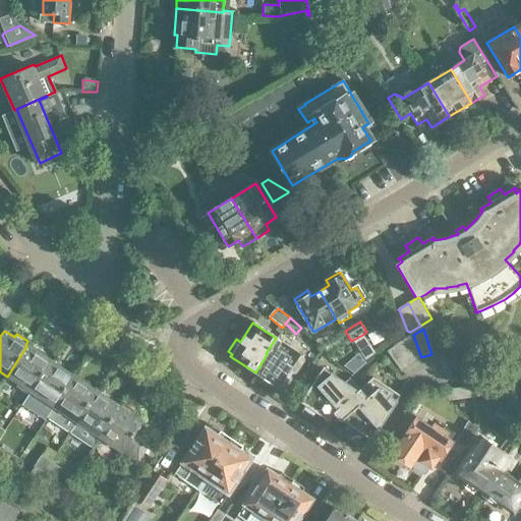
[(362,335),(351,341),(365,362),(375,356),(362,335)]
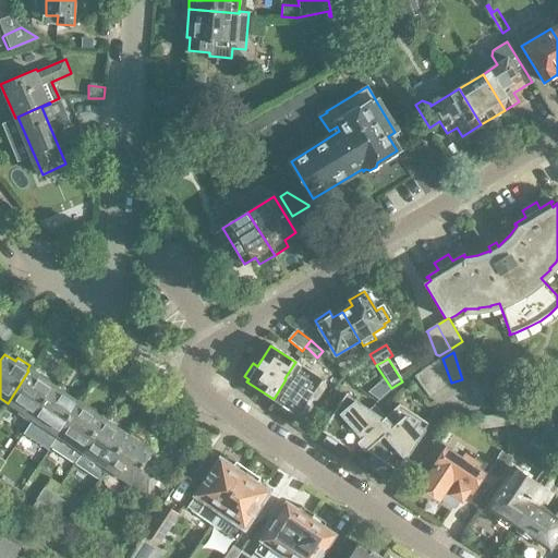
[(435,383),(440,390),(451,383),(443,359),(429,366),(435,383)]
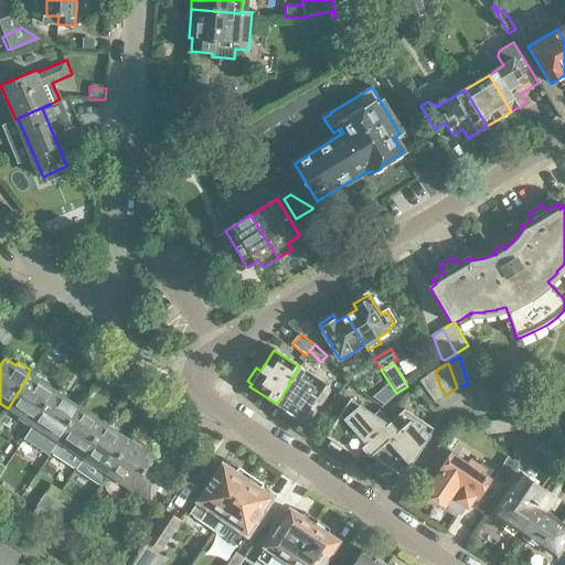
[(289,384),(277,404),(301,420),(304,418),(306,420),(311,419),(316,412),(315,406),(312,405),(313,403),(318,405),(320,405),(329,392),(329,388),(324,386),(326,384),(300,368),(288,383),(289,384)]
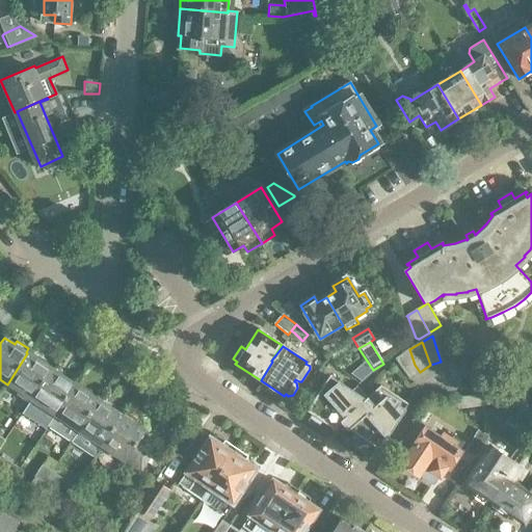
[(410,380),(420,372),(415,365),(409,349),(407,350),(395,360),(410,380)]
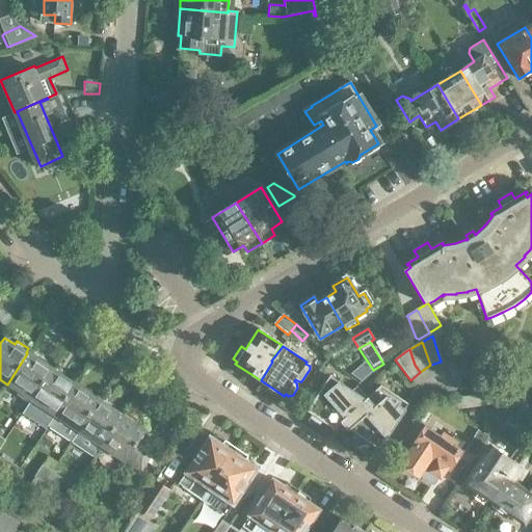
[(27,353),(7,384),(31,400),(51,369),(27,353)]
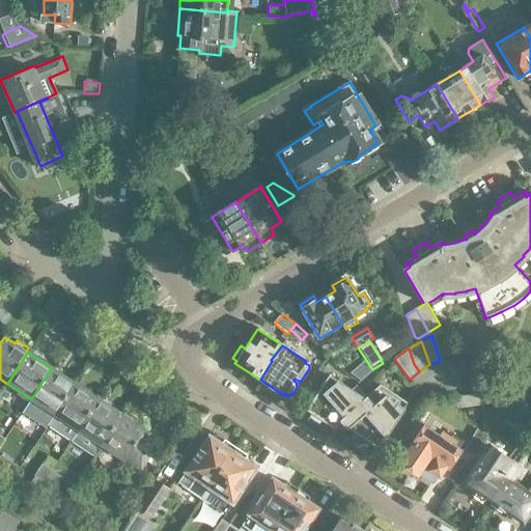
[(75,384),(51,368),(31,399),(39,406),(40,403),(55,413),(75,384)]
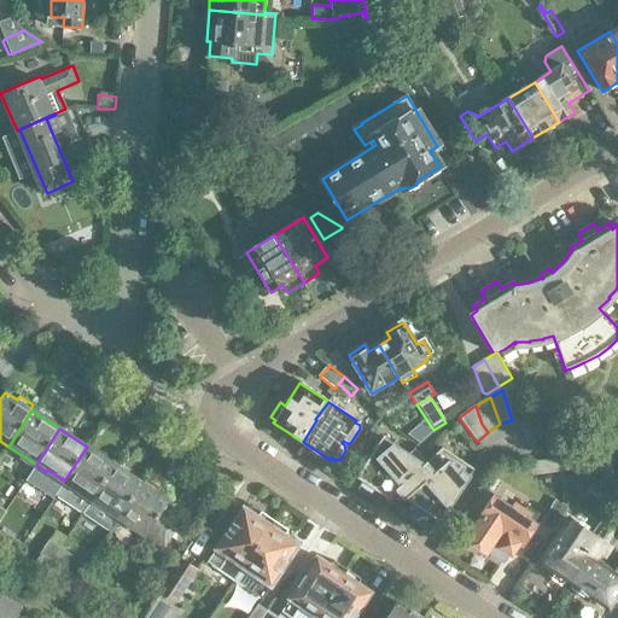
[(441,522),(476,470),(443,448),(427,462),(415,449),(409,455),(383,438),(356,478),(361,481),(359,485),(360,490),(368,496),(373,495),(375,490),(388,497),(386,499),(388,500),(398,490),(406,499),(404,500),(406,501),(407,500),(413,503),(410,508),(412,513),(420,518),(425,518),(427,513),(441,522)]
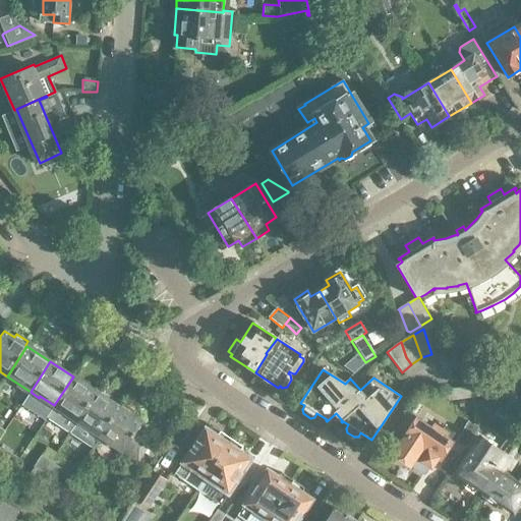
[(505,373),(508,383),(517,379),(513,369),(505,373)]
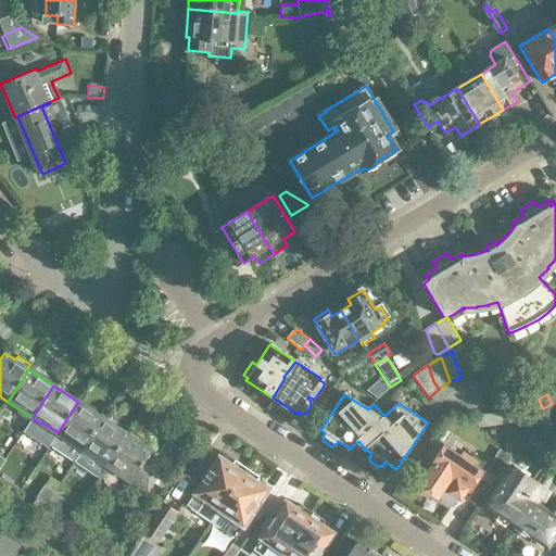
[(532,412),(542,408),(539,399),(530,401),(532,412)]
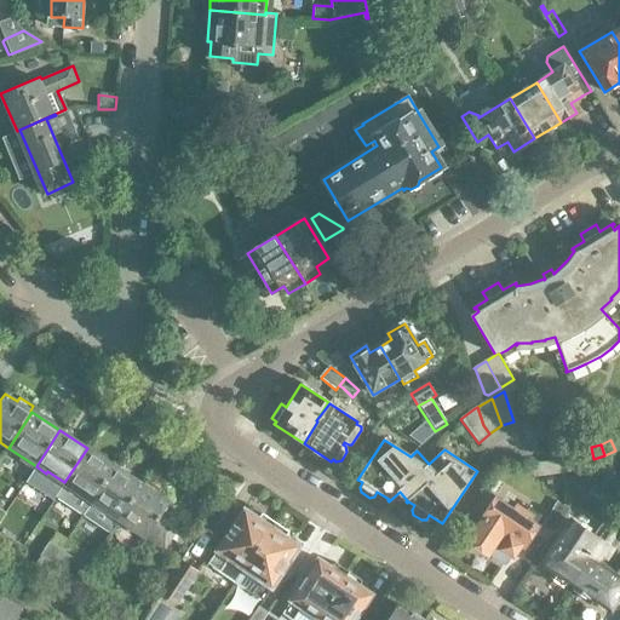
[(82,515),(114,466),(87,448),(64,482),(56,497),(82,515)]
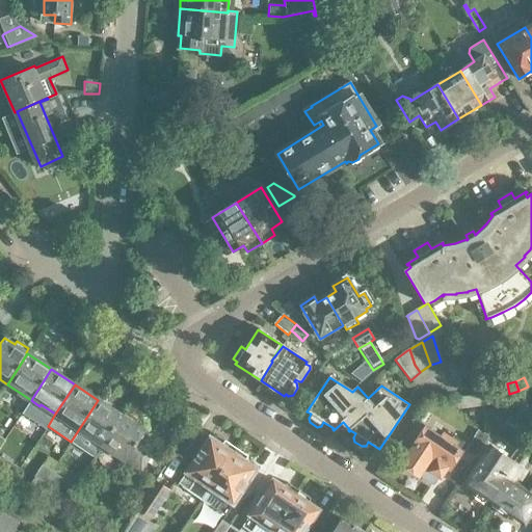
[(469,396),(458,397),(459,408),(490,403),(509,399),(506,388),(479,395),(469,396)]
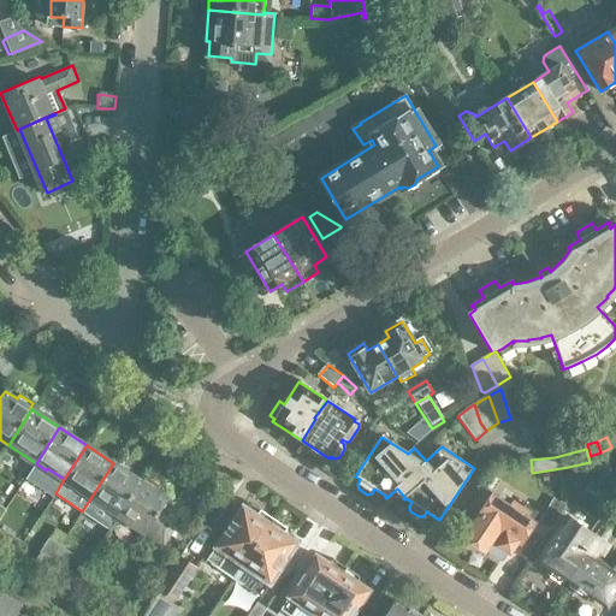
[(113,463),(82,511),(110,529),(118,517),(141,481),(113,463)]
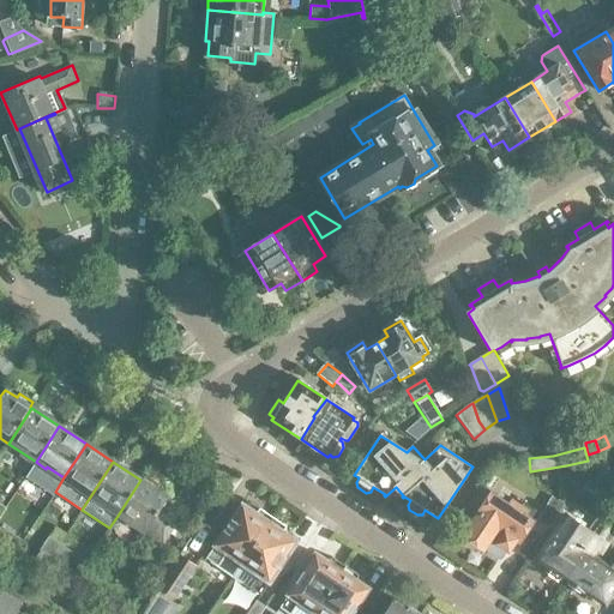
[(143,481),(140,480),(118,516),(144,533),(145,531),(162,543),(178,521),(161,509),(168,497),(156,489),(158,485),(146,477),(143,481)]
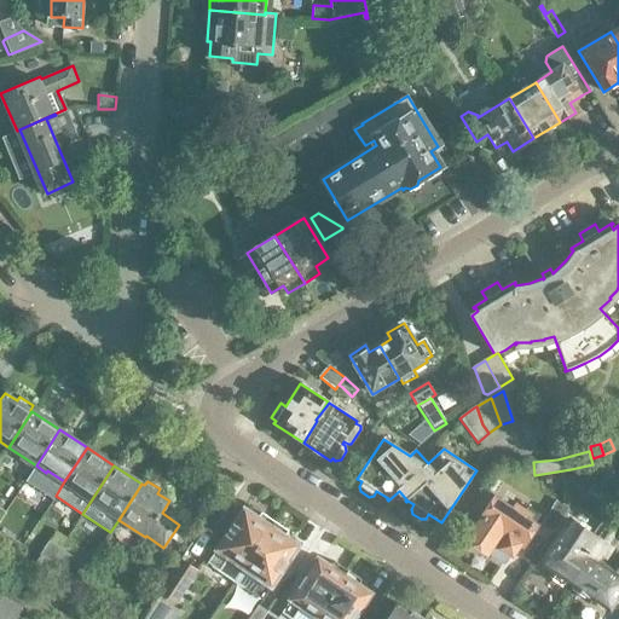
[(520,509),(525,502),(509,491),(501,503),(495,499),(468,541),(486,551),(504,562),(510,553),(512,554),(522,538),(526,541),(543,514),(532,507),(531,509),(527,507),(524,512),(520,509)]
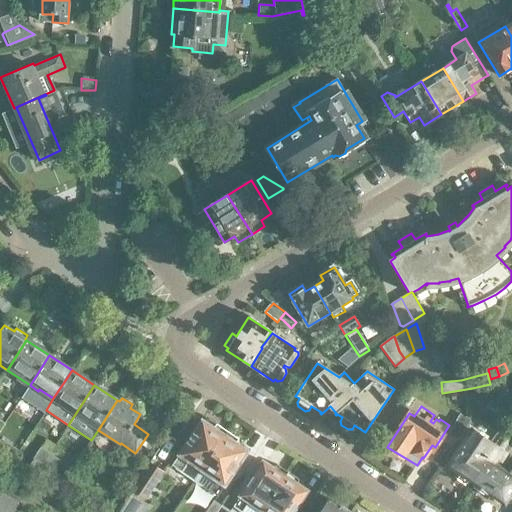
[(457,441),(470,421),(460,414),(447,434),(457,441)]
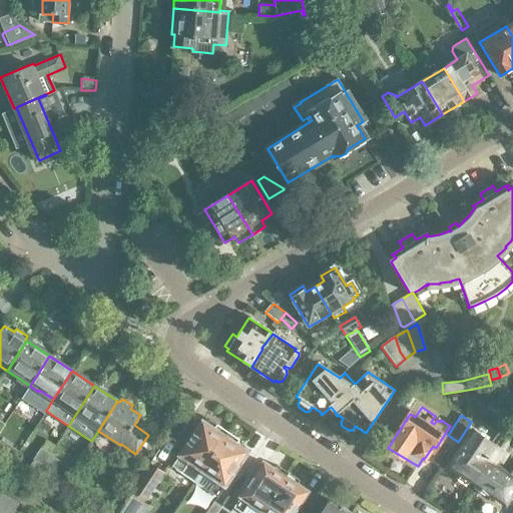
[(195,482),(227,433),(215,425),(212,429),(201,421),(171,466),(195,482)]
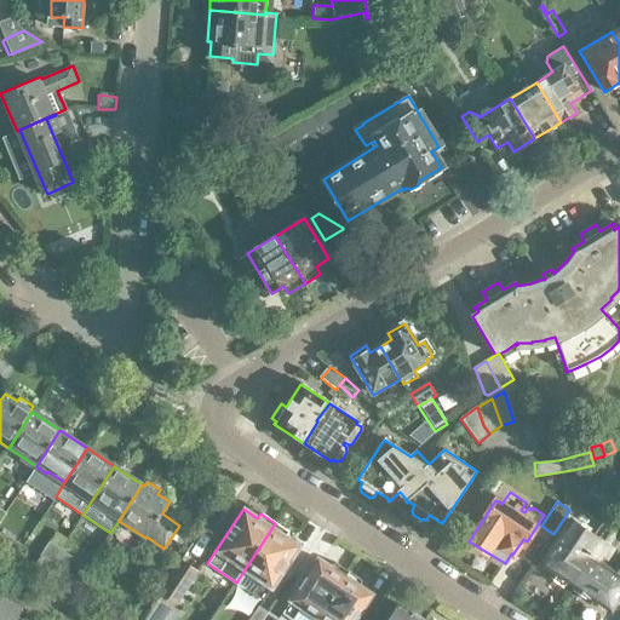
[(5,514),(0,521),(0,530),(5,534),(15,521),(5,514)]
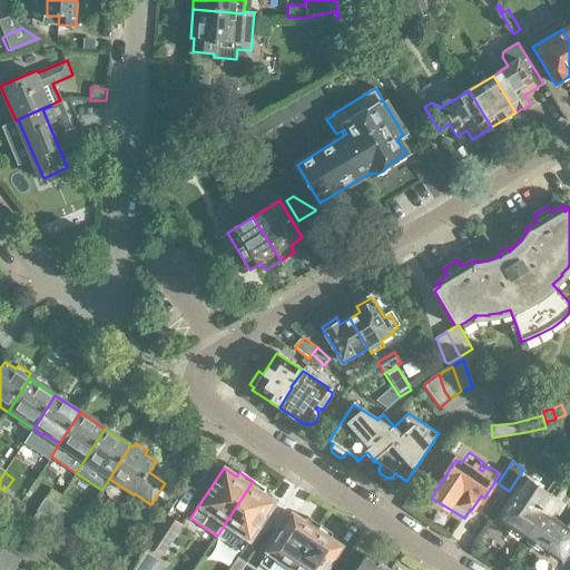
[(547,502),(556,508),(568,489),(560,484),(551,495),(526,479),(499,519),(523,536),(547,502)]
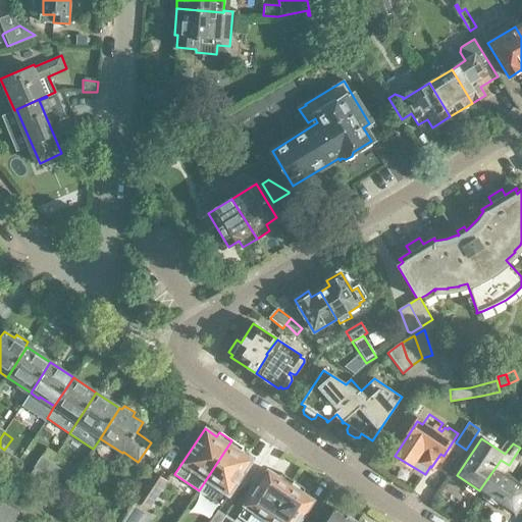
[(231,440),(199,490),(222,506),(252,460),(242,453),(245,449),(231,440)]
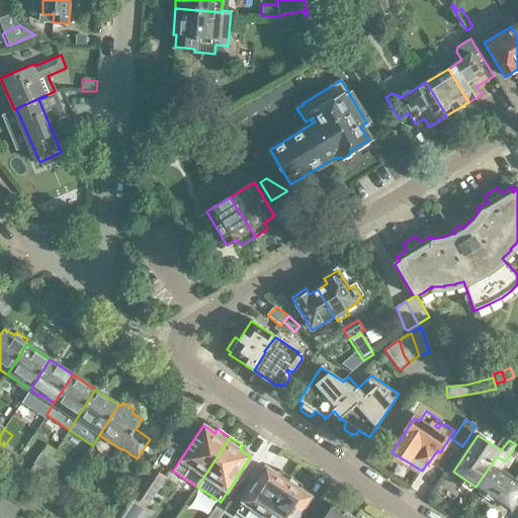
[(41,471),(50,459),(39,453),(31,464),(32,465),(26,475),(35,481),(41,471)]
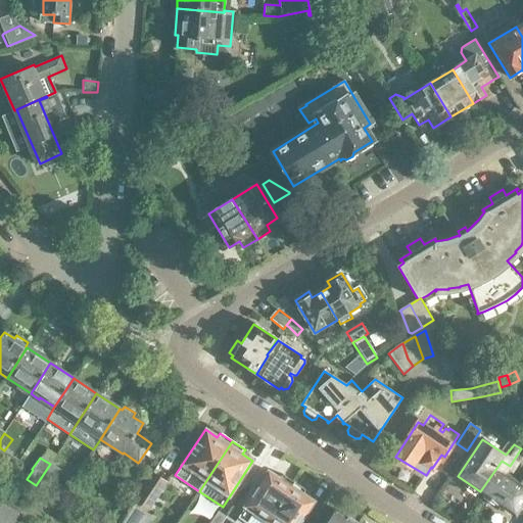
[(522,480),(520,484),(505,474),(510,466),(502,461),(480,491),(517,516),(522,505),(522,480)]
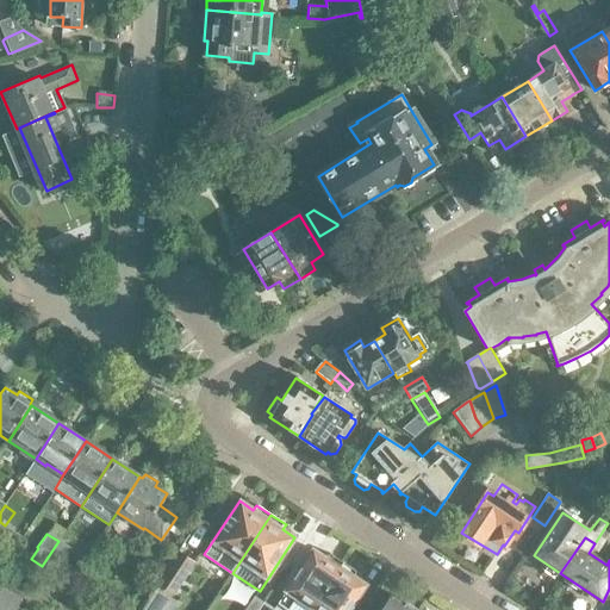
[(58,541),(49,555),(60,561),(68,548),(58,541)]
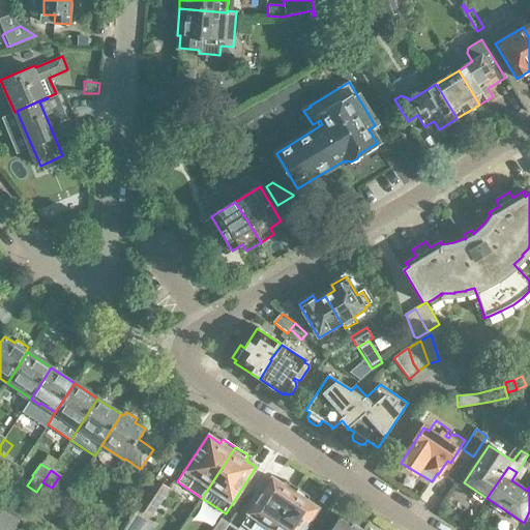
[(270,529),(271,529),(295,493),(272,477),(241,524),(249,529),(270,529)]
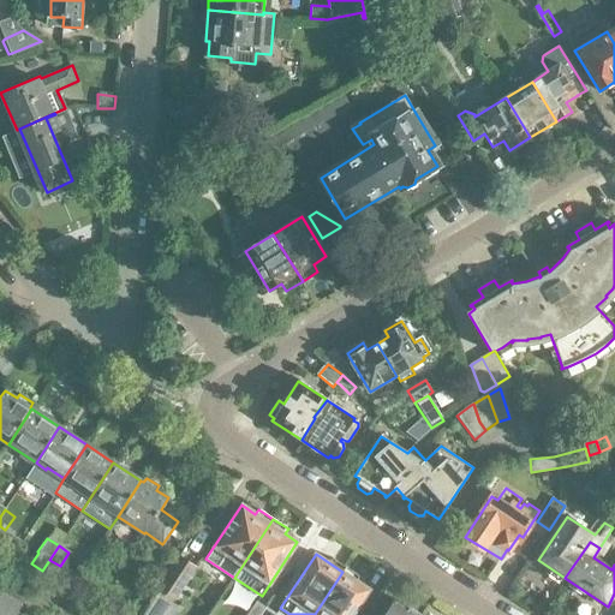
[(157,590),(174,601),(196,567),(180,556),(157,590)]
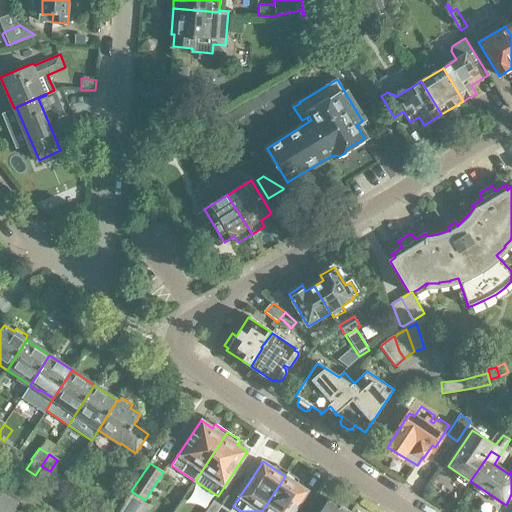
[(293,511),(307,490),(285,476),(262,511),(263,511),(293,511)]
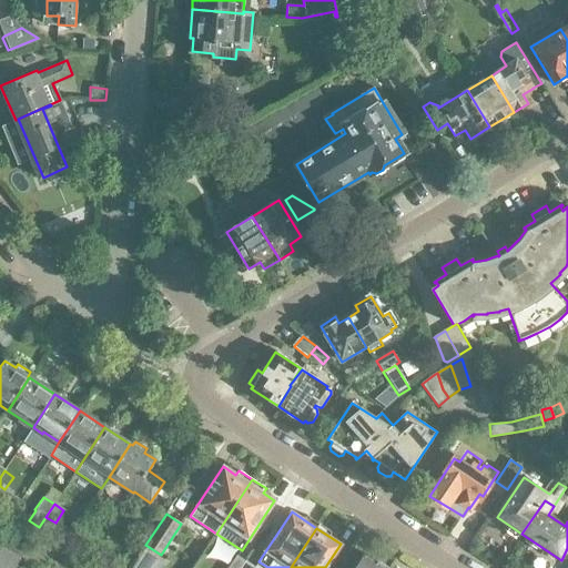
[(13,554),(3,567),(40,567),(31,563),(39,549),(12,534),(3,548),(13,554)]
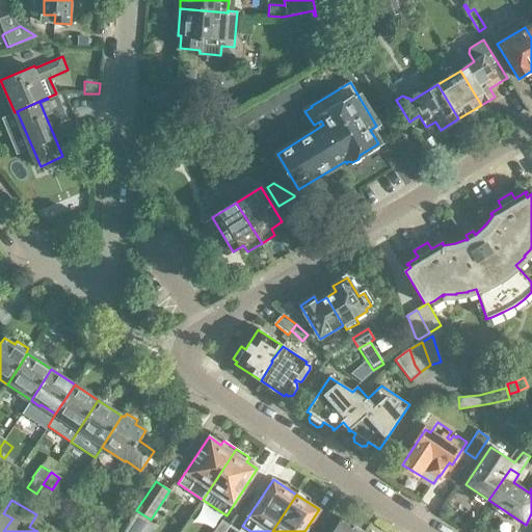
[(331,531),(363,531),(342,517),(331,531)]
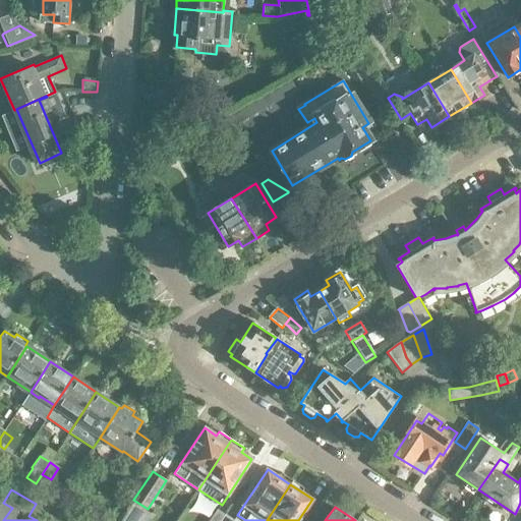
[(221,520),(225,515),(217,510),(209,520),(221,520)]
